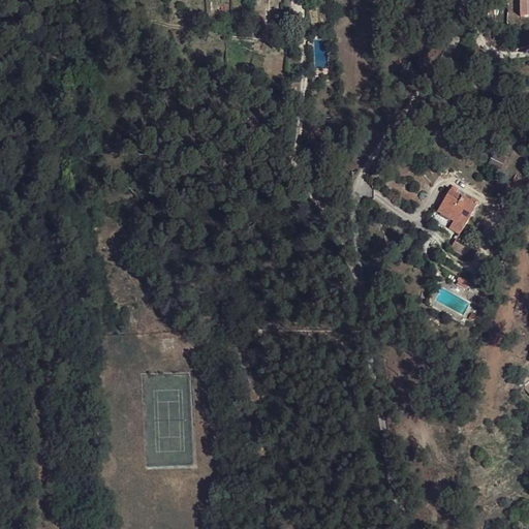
[(528,0),(520,0),(521,9),(528,8),(528,0)]
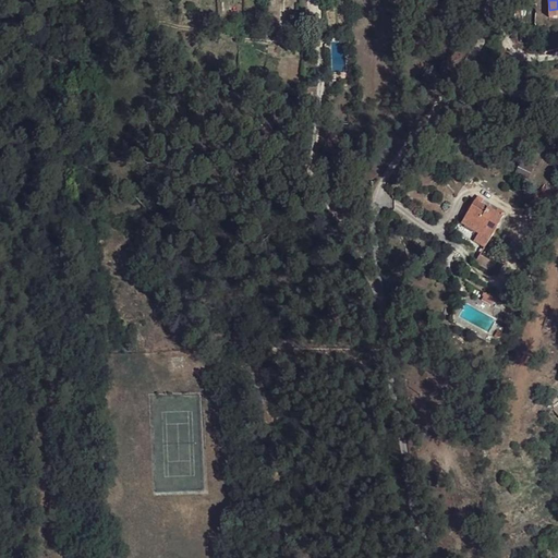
[(477,196),(462,223),(478,233),(474,243),(485,249),(505,213),(477,196)]
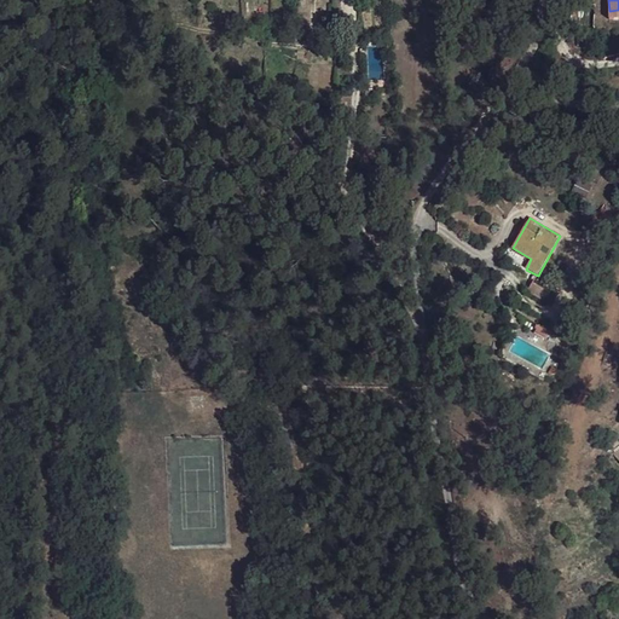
[(532,283),(527,291),(544,302),(549,294),(532,283)]
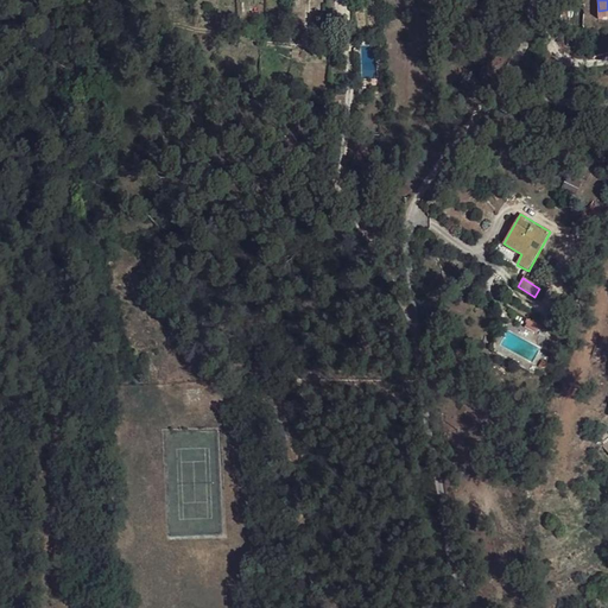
[(530,320),(525,327),(536,333),(540,325),(530,320)]
